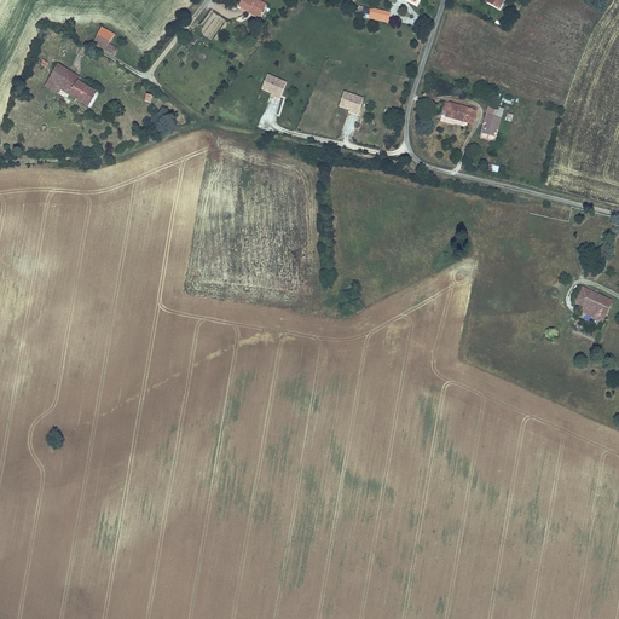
[(261,15),(267,6),(256,0),(243,0),(239,7),(248,12),(250,9),(261,15)]
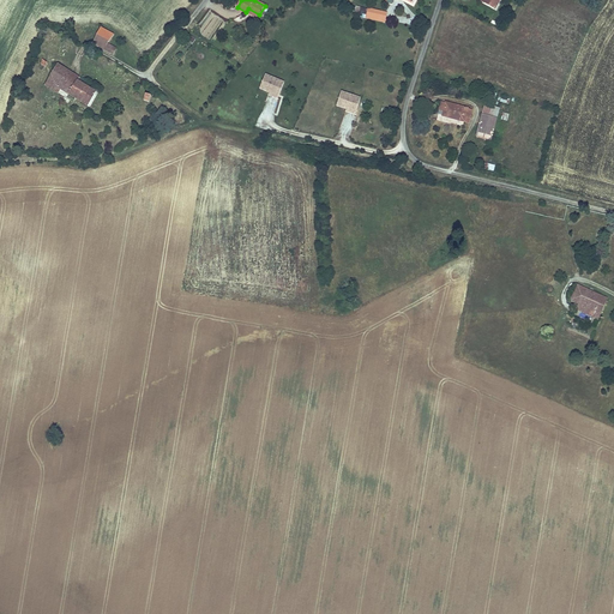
[(481,0),(480,4),(495,12),(501,0),(481,0)]
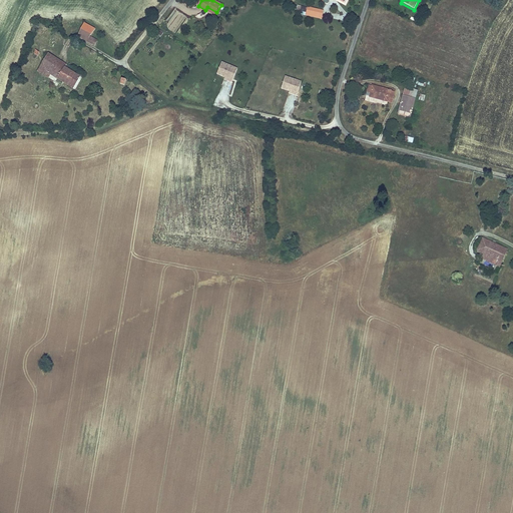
[(323,19),(324,11),(298,5),(296,13),(323,19)]
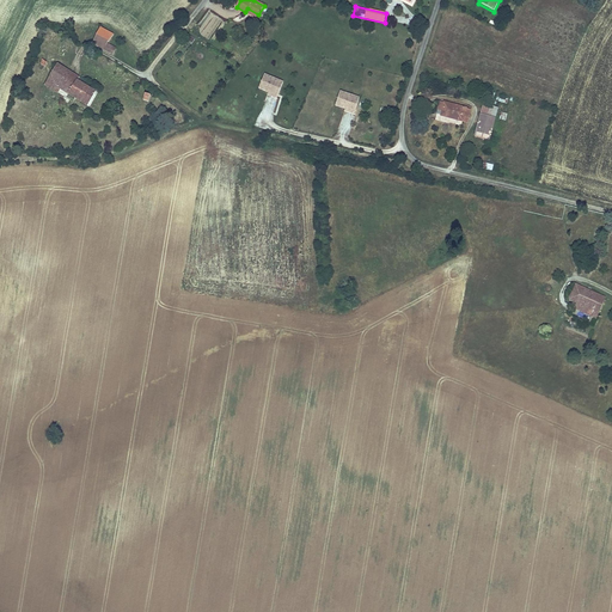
[(258,14),(248,8),(245,12),(256,18),(258,14)]
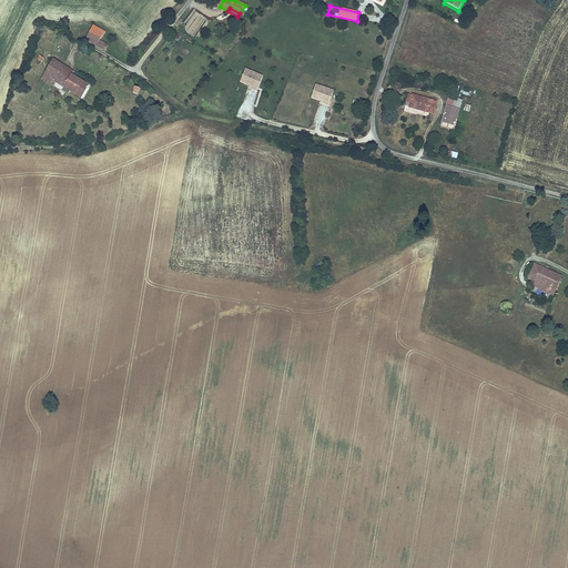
[(92,26),(84,41),(104,50),(108,43),(100,40),(103,31),(92,26)]
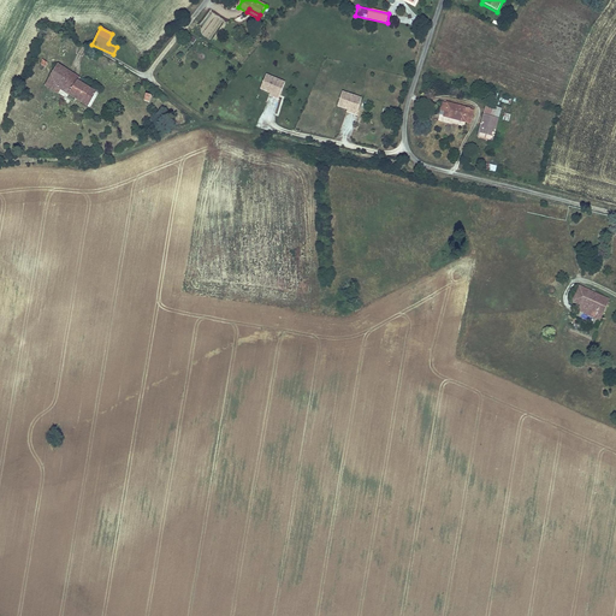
[(98,94),(78,82),(76,87),(70,83),(67,88),(61,84),(69,70),(58,65),(46,87),(58,94),(60,90),(89,107),(98,94)]
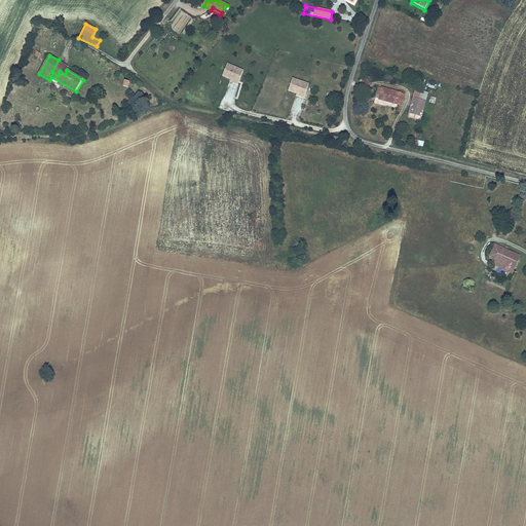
[(59,60),(52,72),(58,75),(60,71),(65,74),(67,70),(69,66),(59,60)]
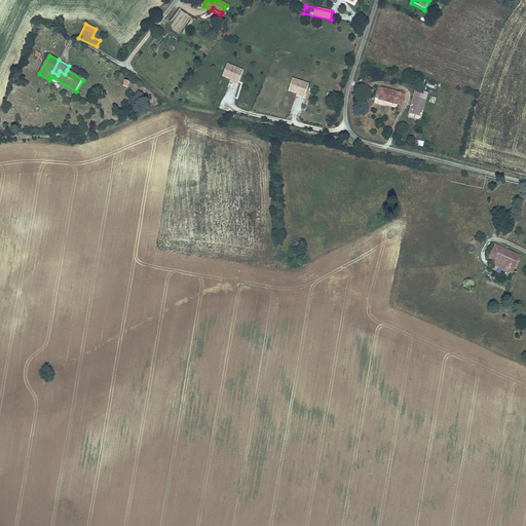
[(243,71),(227,64),(224,74),(232,77),(239,80),(243,71)]
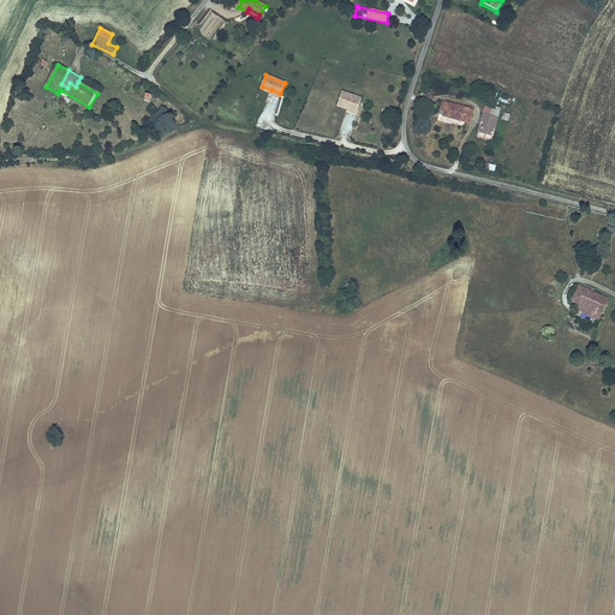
[(362,99),(342,93),(339,103),(348,106),(358,109),(362,99)]
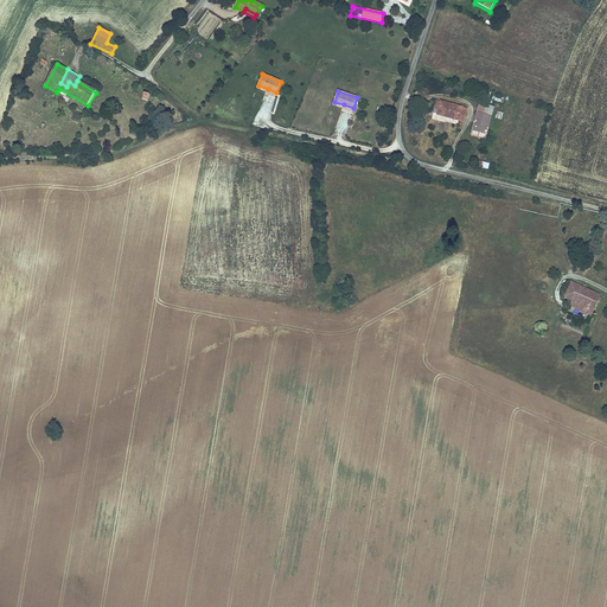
[(435,102),(434,110),(438,112),(435,120),(458,125),(459,121),(464,122),(467,109),(435,102)]
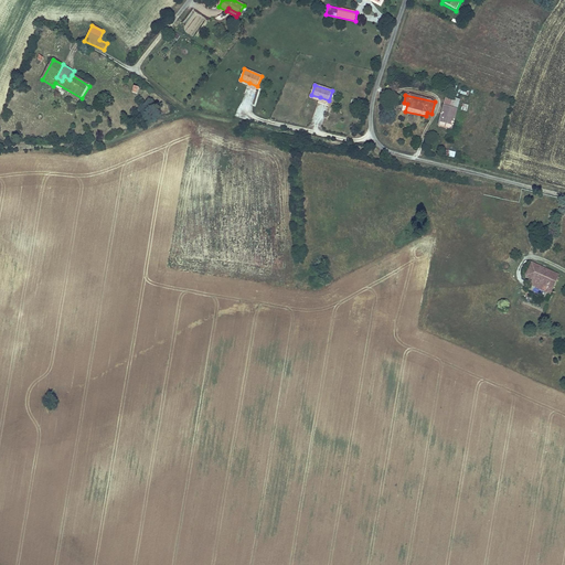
[(10,100),(13,106),(21,102),(19,97),(10,100)]
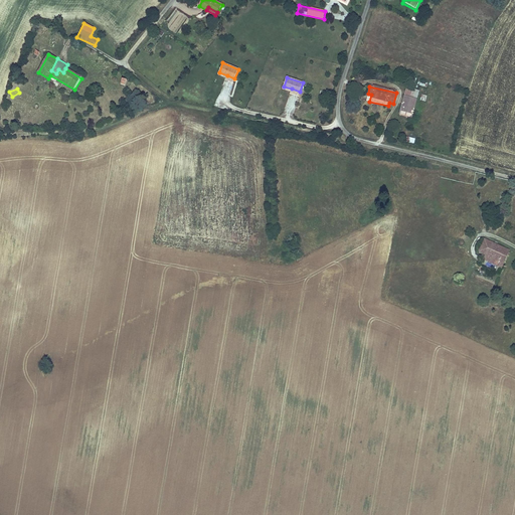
[(418,92),(406,89),(399,116),(411,119),(418,92)]
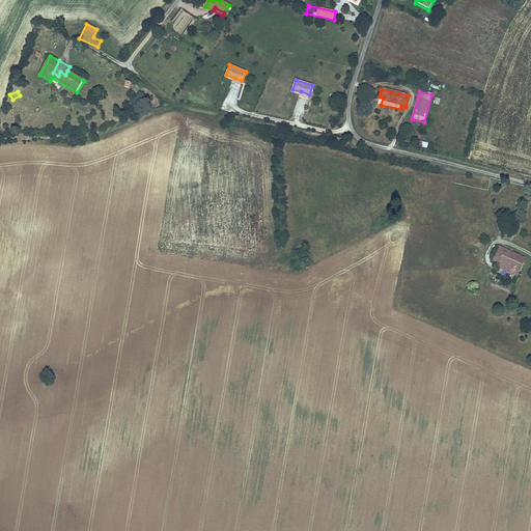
[(308,102),(300,98),(292,115),(301,118),(308,102)]
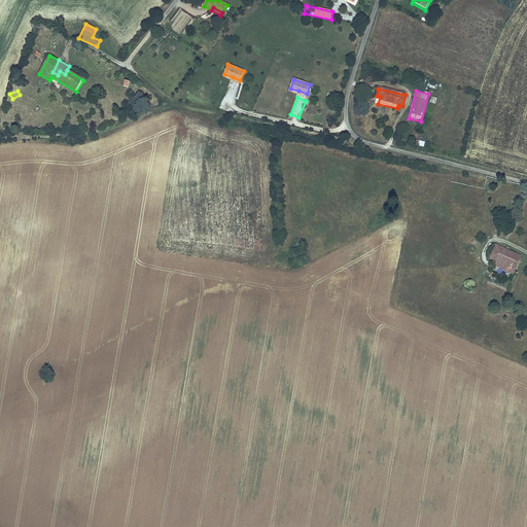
[(493,265),(513,274),(522,255),(495,243),(489,256),(495,259),(493,265)]
